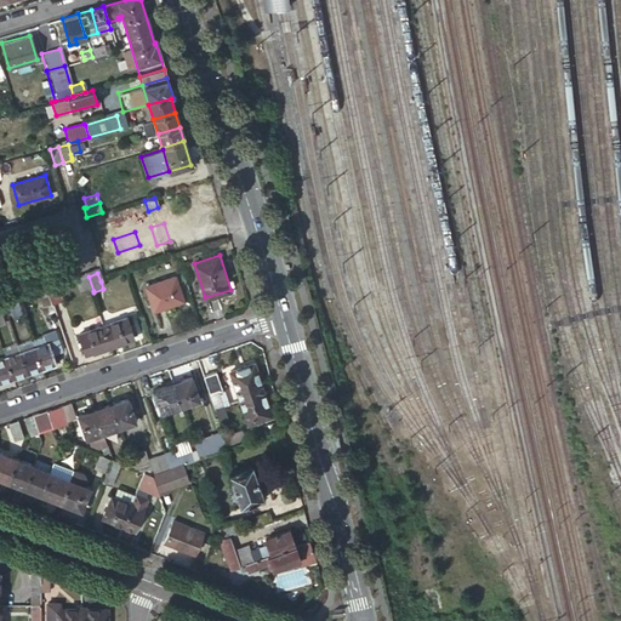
[(93,291),(89,277),(79,279),(84,295),(93,291)]
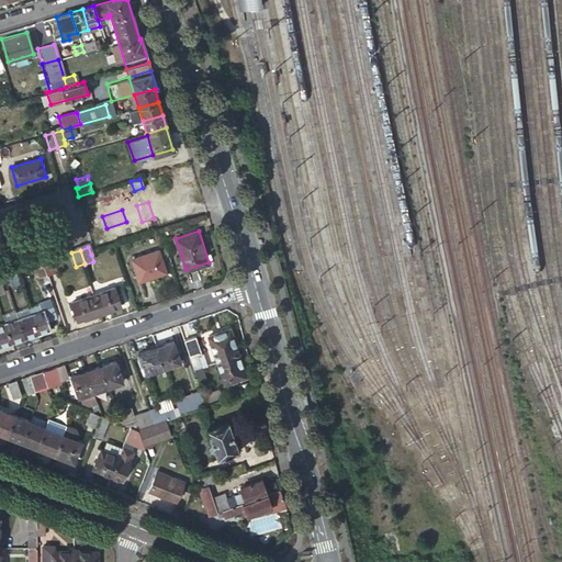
[(158,250),(132,258),(139,280),(166,271),(158,250)]
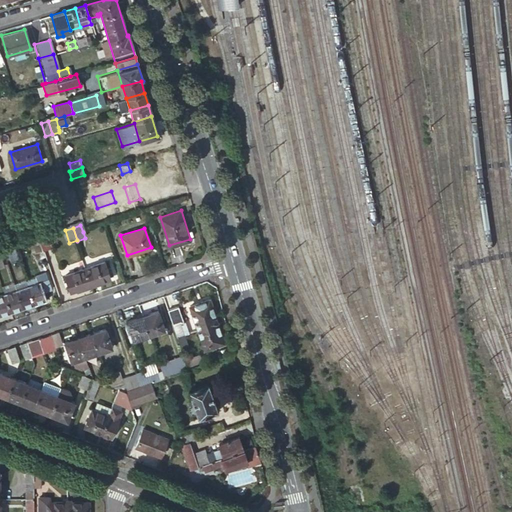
[(37,235),(43,251),(50,248),(44,233),(37,235)]
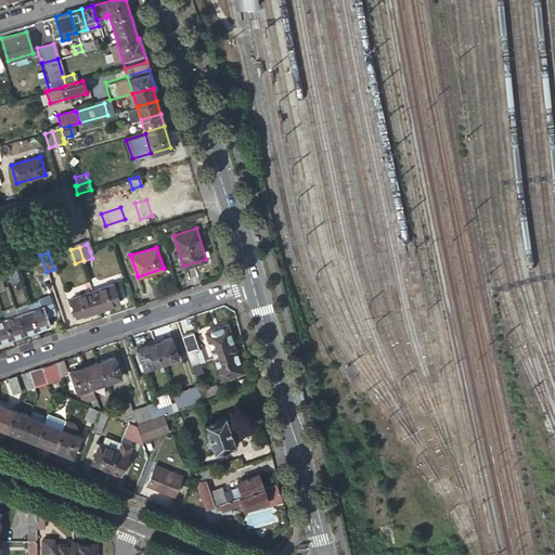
[(37,275),(47,272),(40,255),(31,258),(37,275)]
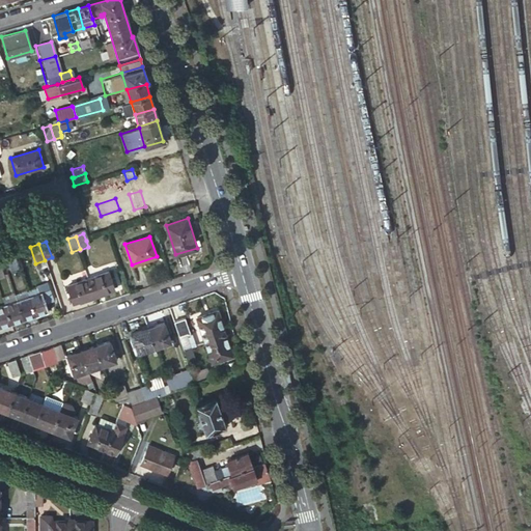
[(88,279),(93,297),(113,290),(108,273),(88,279)]
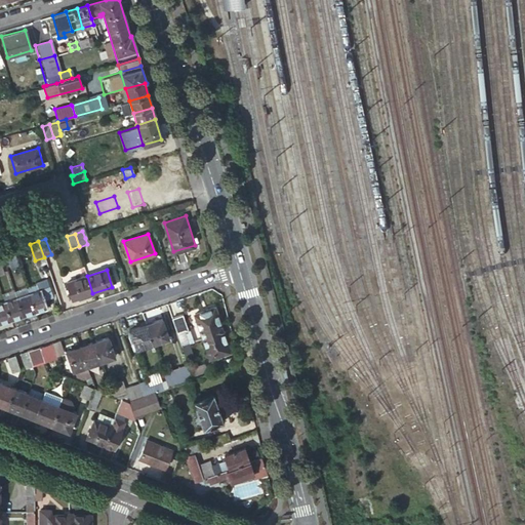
[(72,300),(92,293),(87,276),(66,283),(72,300)]
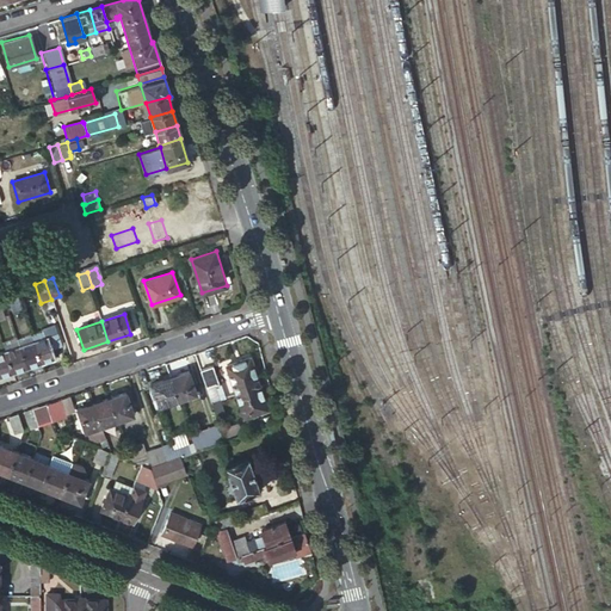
[(56,326),(31,334),(34,340),(59,332),(56,326)]
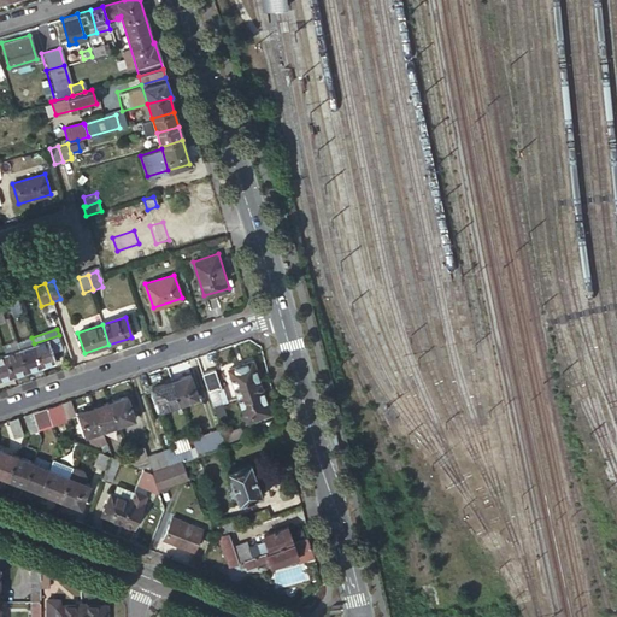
[(34,344),(42,365),(54,362),(52,351),(63,347),(59,335),(34,344)]
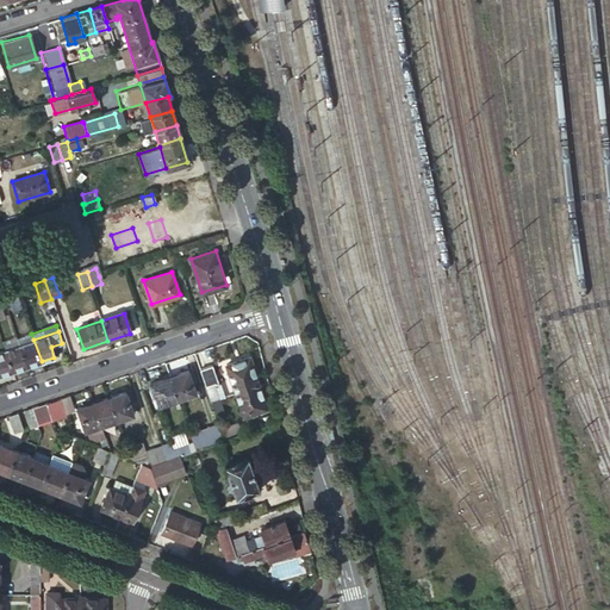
[(33,340),(31,334),(18,337),(19,344),(33,340)]
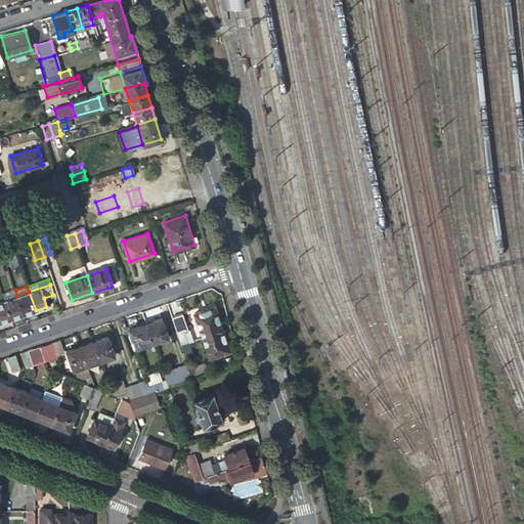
[(15,290),(14,288),(2,293),(4,300),(16,296),(15,290)]
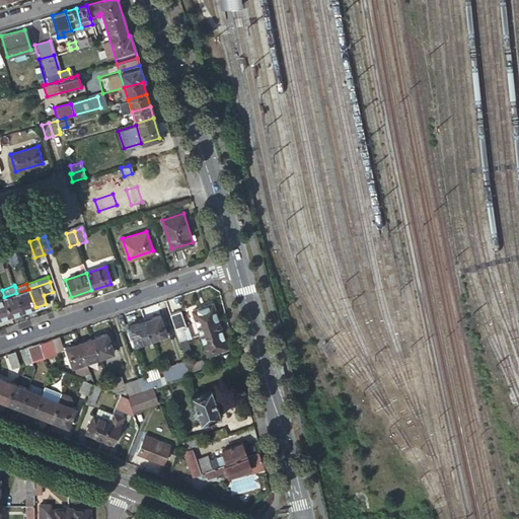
[(23,311),(35,307),(28,289),(16,293),(23,311)]
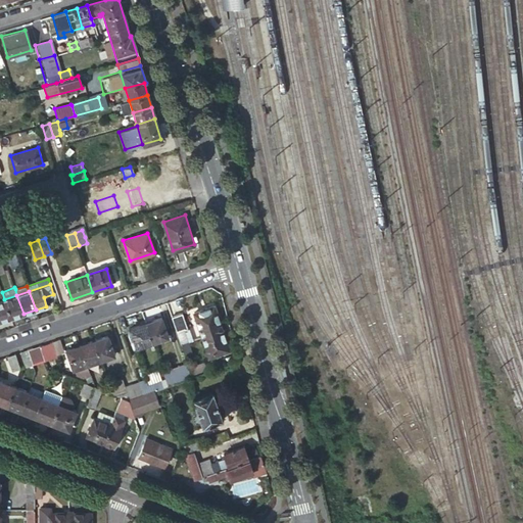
[(11,319),(24,314),(16,295),(4,299),(11,319)]
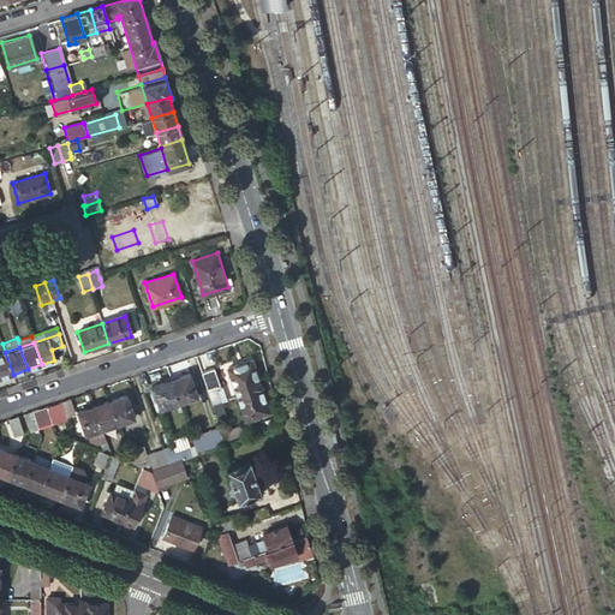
[(0,378),(13,375),(5,352),(0,353),(0,378)]
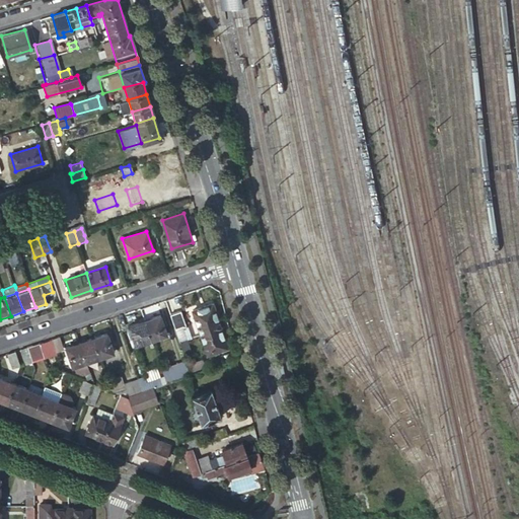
[(199,334),(219,328),(211,303),(192,309),(199,334)]
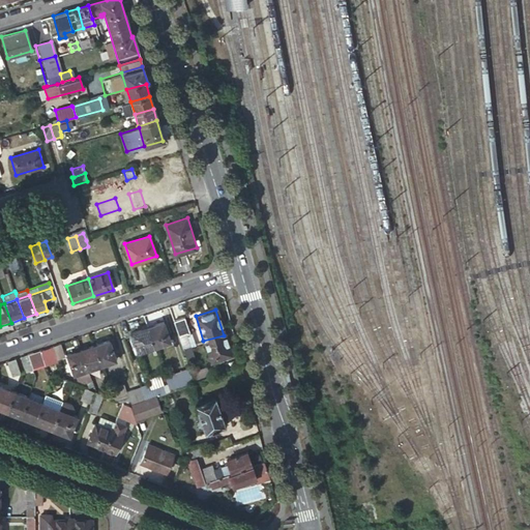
[(183,317),(173,321),(178,336),(185,334),(188,332),(183,317)]
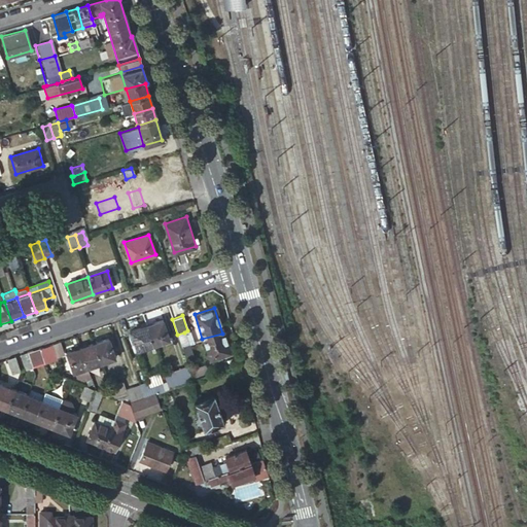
[(162,319),(145,324),(152,344),(168,339),(162,319)]
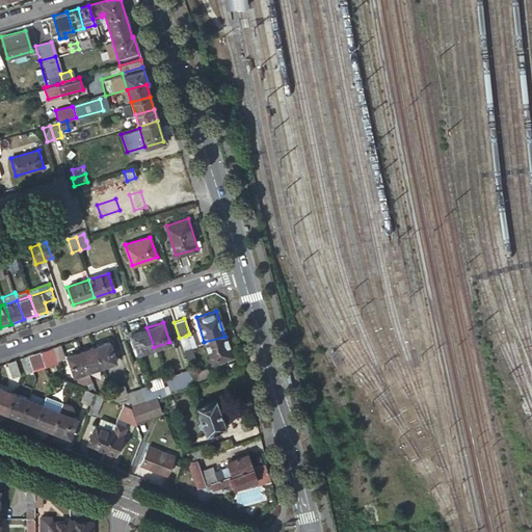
[(154,347),(147,327),(131,333),(138,352),(154,347)]
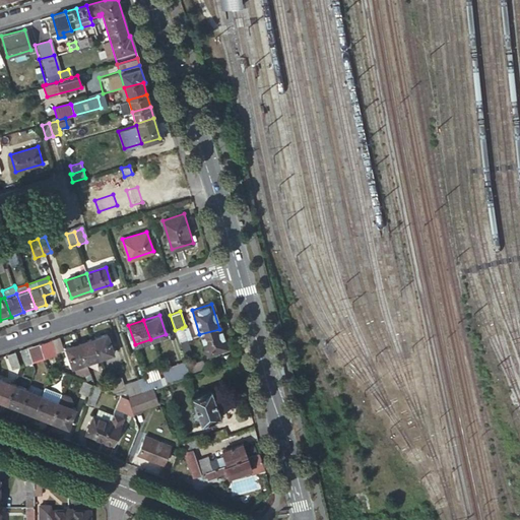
[(182,328),(175,330),(178,340),(186,338),(182,328)]
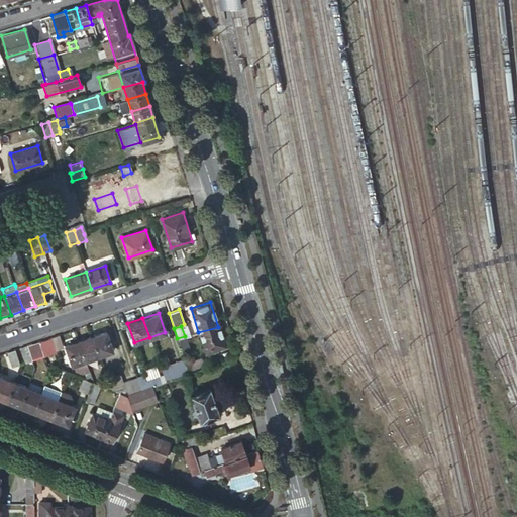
[(224,347),(218,327),(198,332),(204,352),(210,350),(215,349),(224,347)]
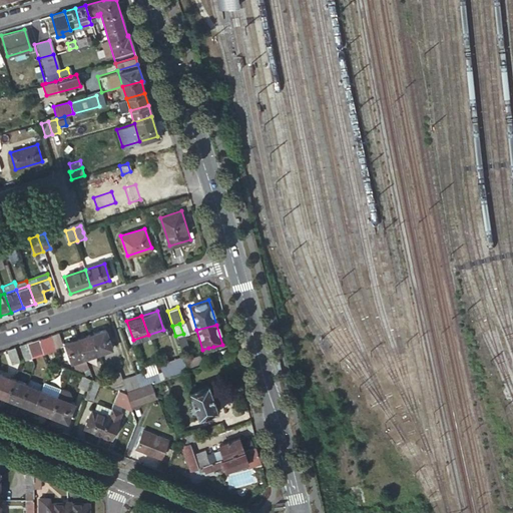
[(104,329),(91,334),(97,353),(111,348),(104,329)]
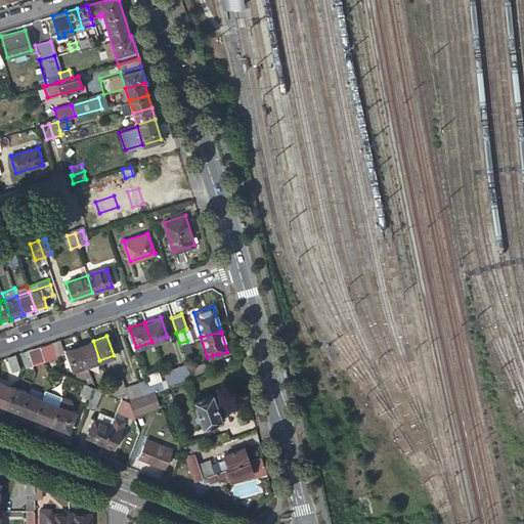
[(62,355),(57,340),(51,342),(51,343),(56,357),(62,355)]
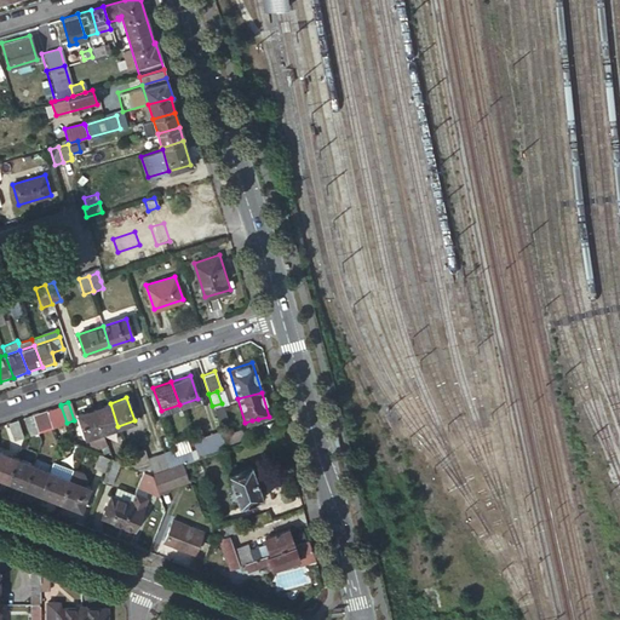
[(118,426),(110,403),(93,408),(102,431),(118,426)]
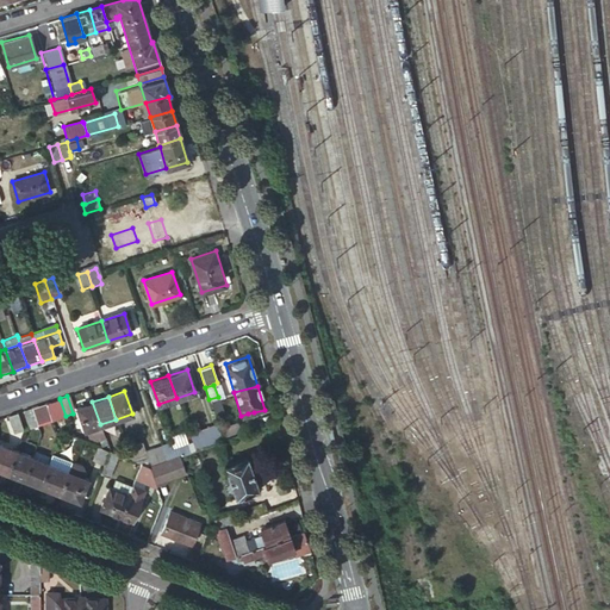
[(224,416),(218,397),(209,399),(216,418),(224,416)]
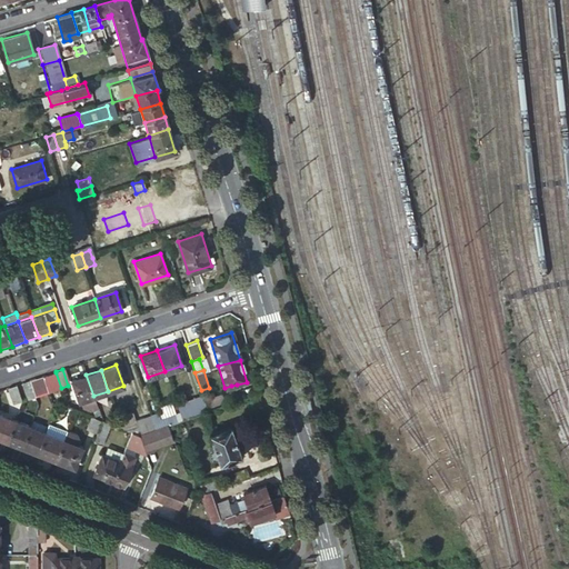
[(61,388),(56,372),(42,377),(48,392),(61,388)]
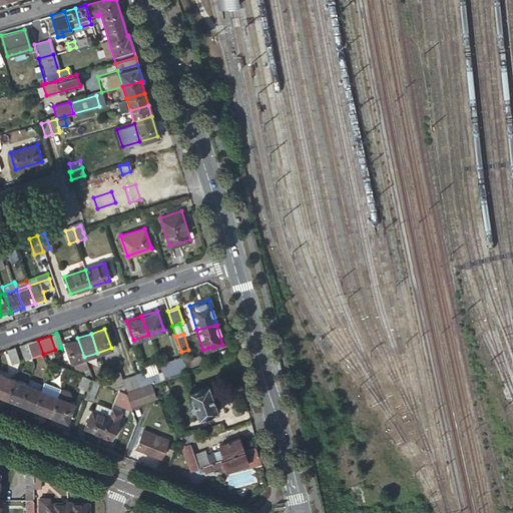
[(84,357),(77,338),(64,343),(70,362),(84,357)]
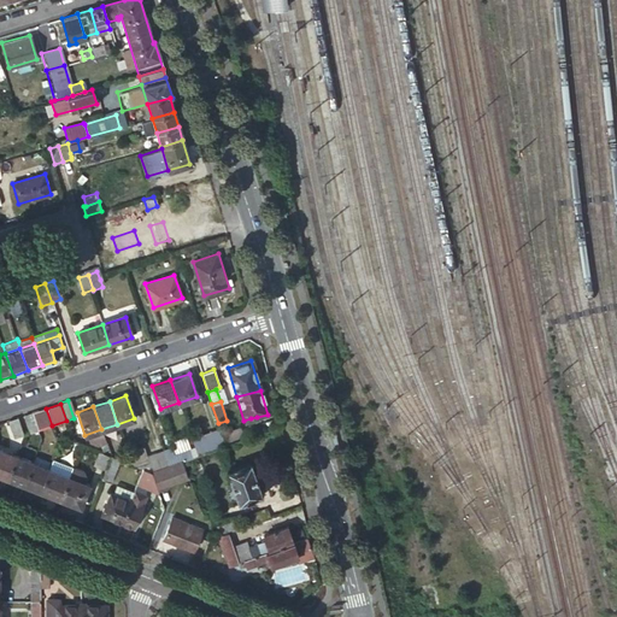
[(37,430),(52,425),(46,409),(31,413),(37,430)]
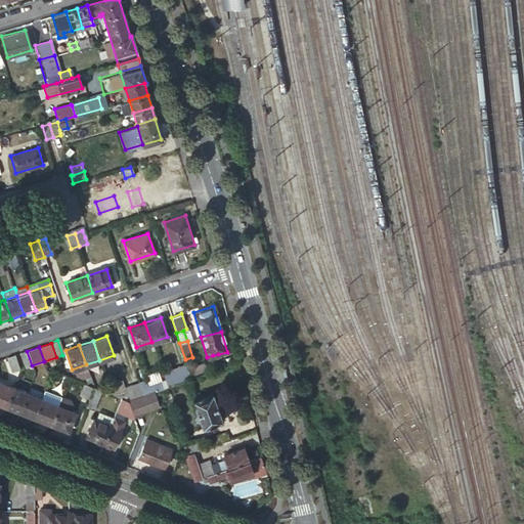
[(27,351),(27,350),(19,353),(25,367),(32,365),(27,351)]
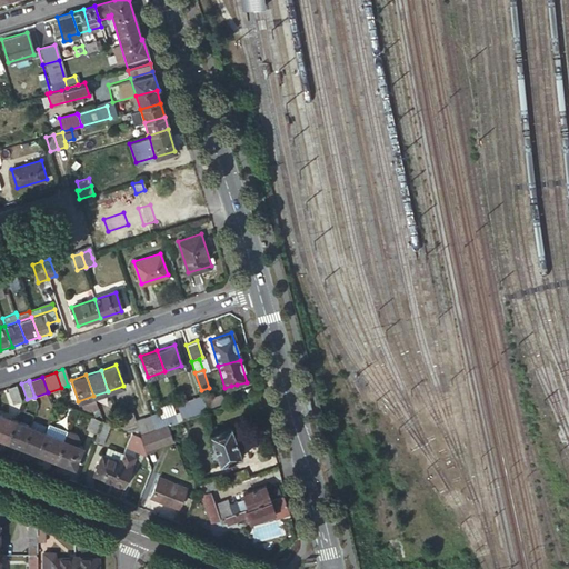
[(21,401),(16,385),(6,388),(11,405),(20,401),(21,401)]
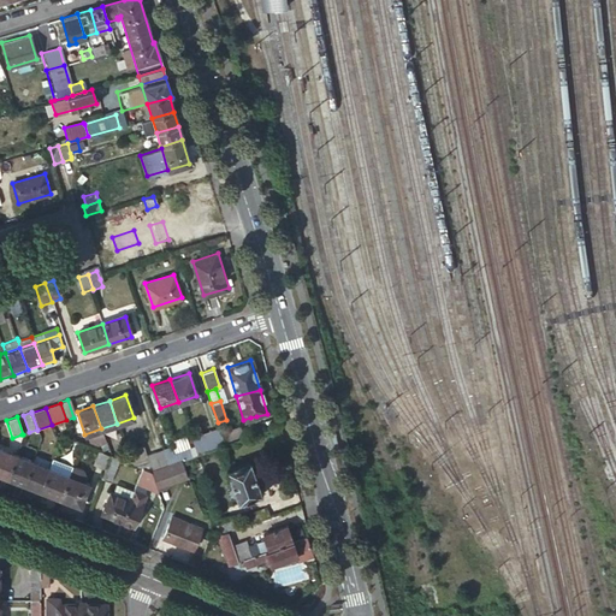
[(240,426),(224,431),(227,440),(242,436),(240,426)]
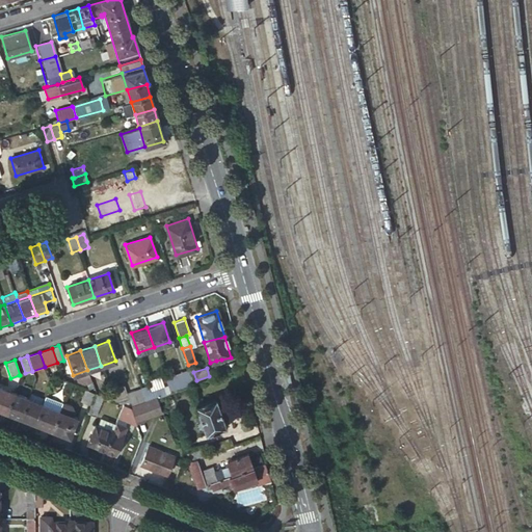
[(169,393),(194,384),(189,369),(164,378),(169,393)]
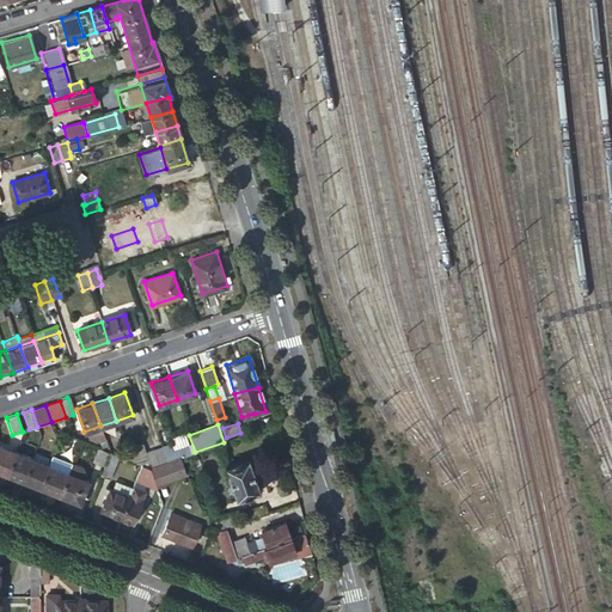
[(0,470),(6,473),(14,451),(0,445),(0,470)]
